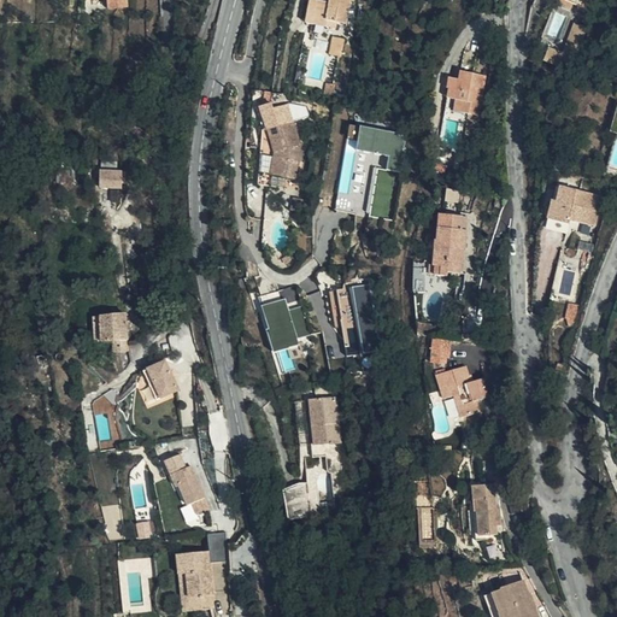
[(351,0),(330,0),(330,4),(325,3),(313,0),(310,0),(306,24),(335,29),(336,23),(346,24),(351,0)]
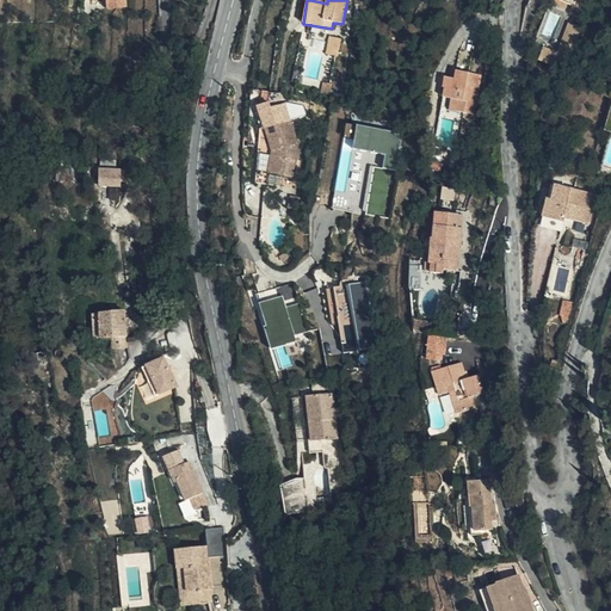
[(579,29),(568,25),(557,56),(568,60),(579,29)]
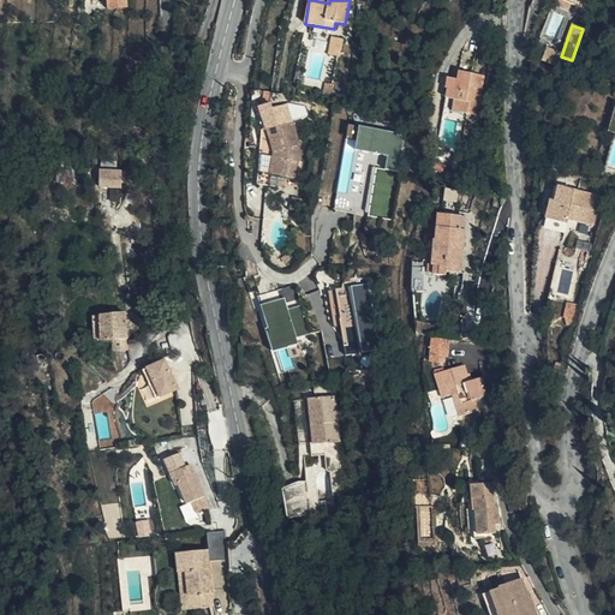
[(340,58),(344,39),(332,36),(327,55),(340,58)]
